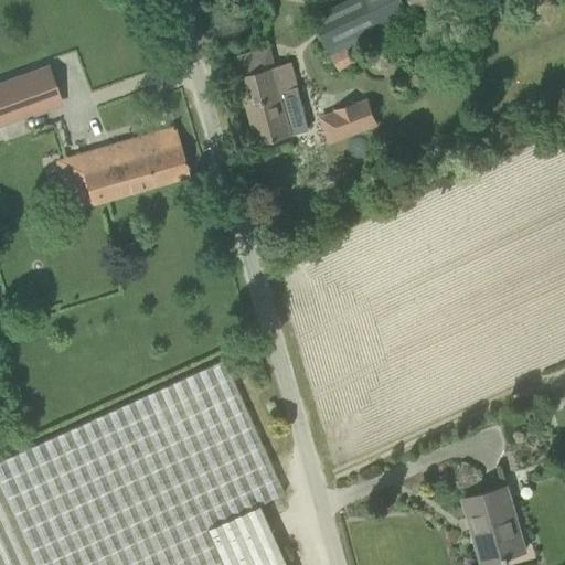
[(330,56),(341,74),(358,66),(349,51),(393,28),(390,22),(408,13),(402,0),(347,0),(312,17),(328,49),(326,50),(329,56),(330,56)]
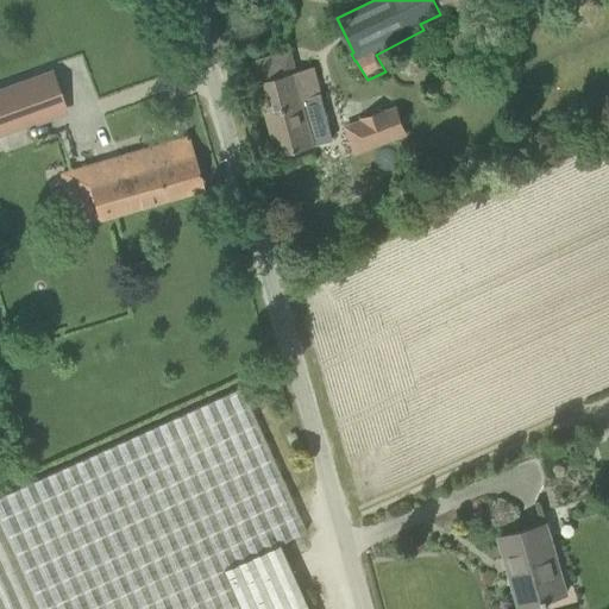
[(441,0),(447,13),(473,1),(475,0),(441,0)]
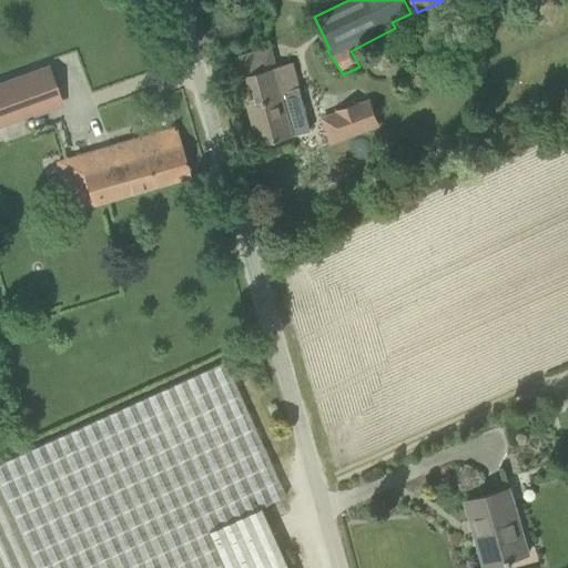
[(250,107),(260,145),(295,135),(292,122),(307,118),(293,63),(276,68),(271,49),(260,52),(259,50),(256,51),(257,52),(236,58),(242,77),(241,77),(246,94),(242,98),(244,105),(250,107)]
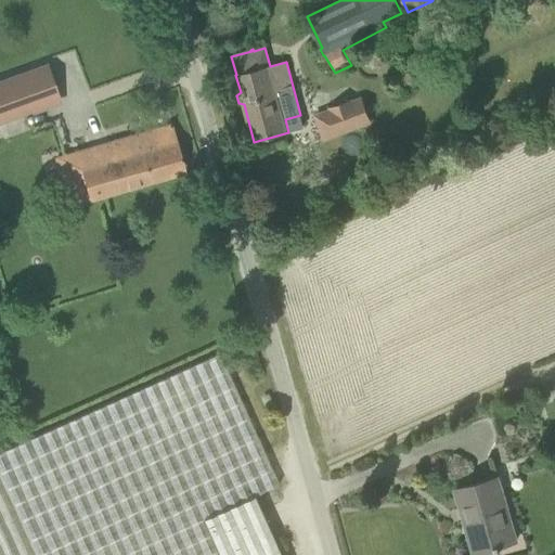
[(48,65),(24,74),(0,81),(0,120),(61,100),(48,65)]
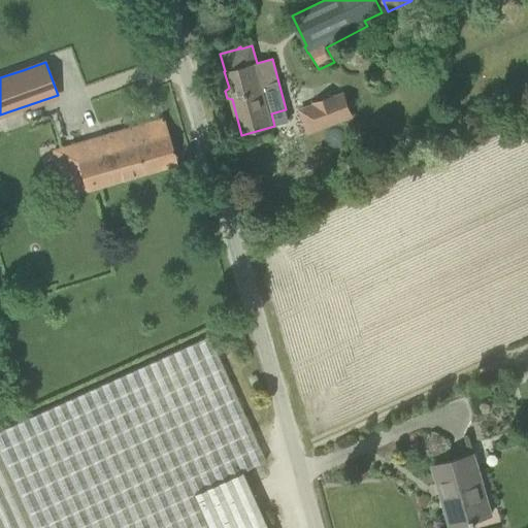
[(345,92),(299,109),(308,133),(354,117),(345,92)]
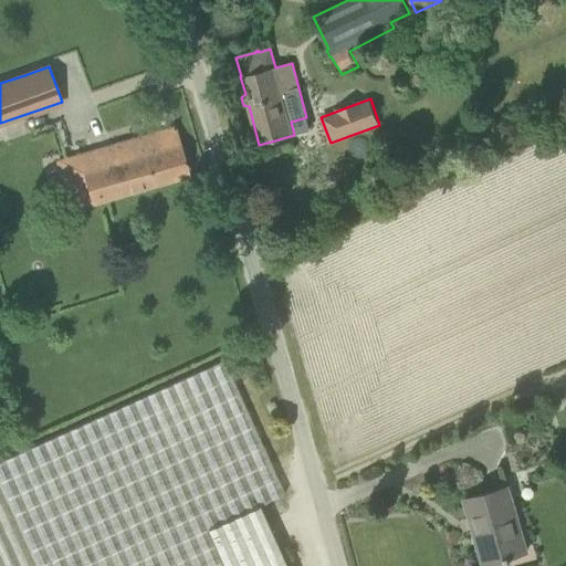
[(189,175),(176,126),(77,155),(91,203),(189,175)]
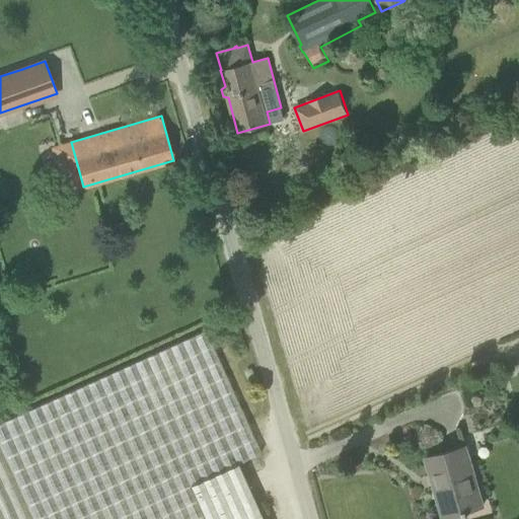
[(465,446),(426,457),(431,475),(436,474),(448,516),(443,518),(444,518),(463,513),(463,516),(468,515),(467,510),(484,505),(465,446)]
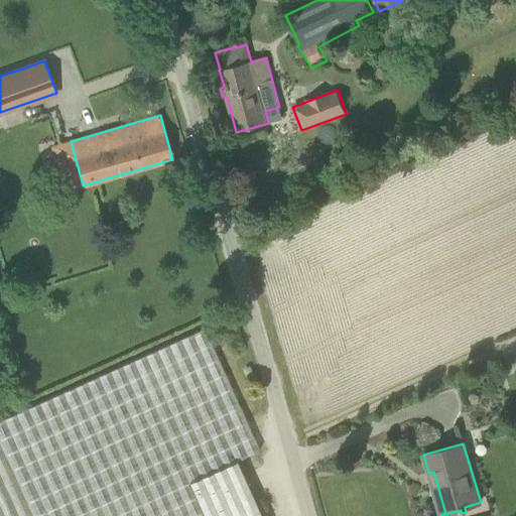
[(263,515),(249,459),(30,515),(263,515)]
